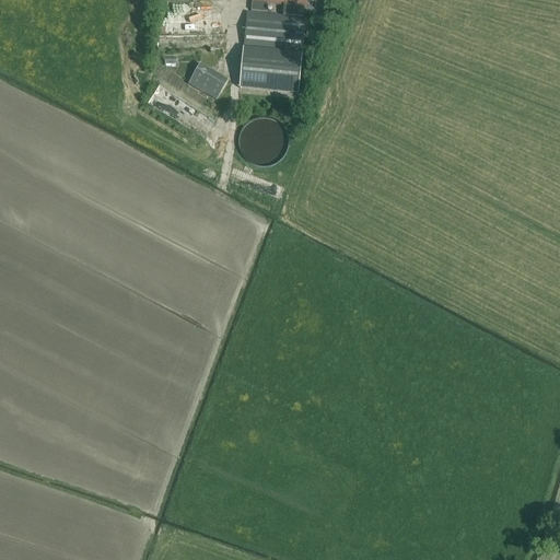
[(299,94),(302,55),(305,19),(303,18),(304,8),(307,9),(307,0),(311,0),(325,1),(324,0),(252,0),(251,12),(266,13),(267,4),(283,6),(282,16),(247,13),(240,88),(299,94)]
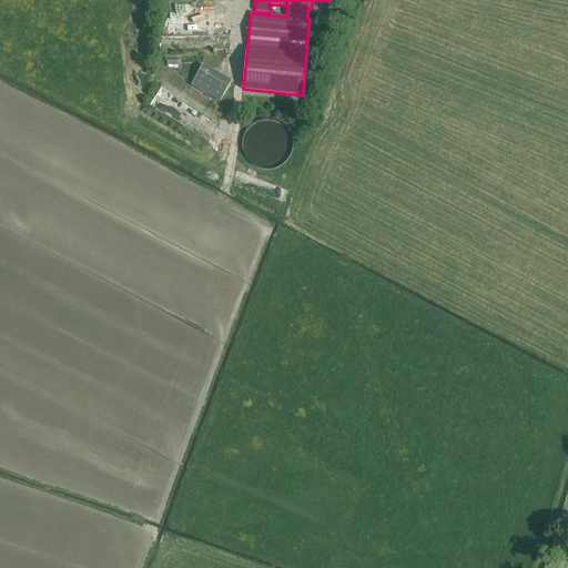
[(224,34),(224,17),(165,16),(164,33),(224,34)]
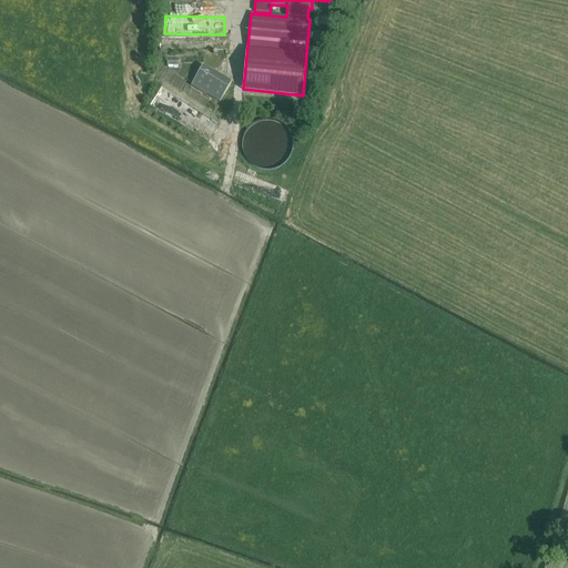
[(159,36),(159,48),(184,47),(184,40),(175,40),(175,37),(200,37),(200,40),(201,40),(201,34),(159,36)]
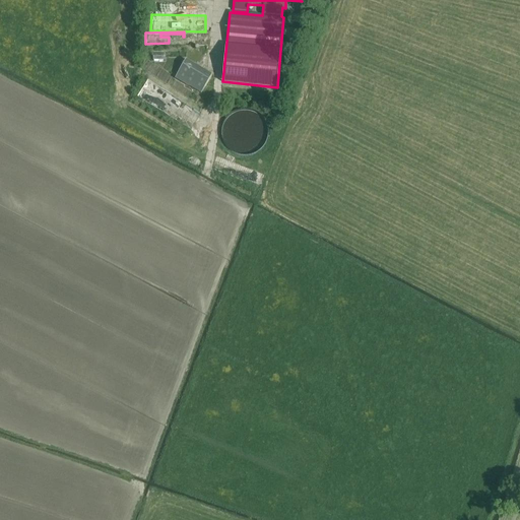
[(212,77),(187,62),(176,79),(202,94),(212,77)]
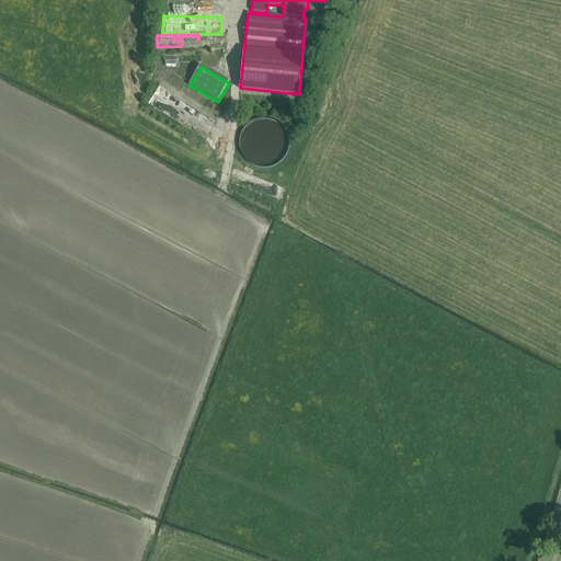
[(204,117),(162,92),(159,98),(170,104),(165,112),(204,134),(207,127),(199,124),(204,117)]
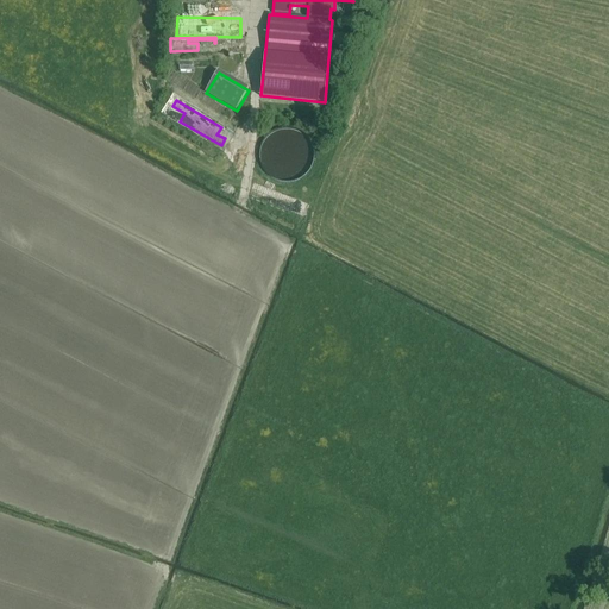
[(234,148),(240,142),(232,135),(219,149),(232,159),(239,152),(234,148)]
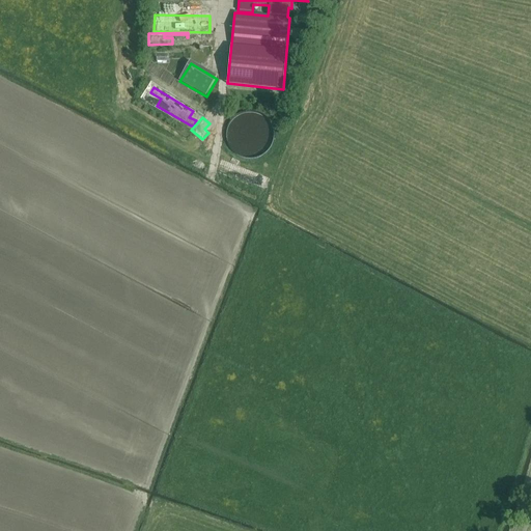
[(270,176),(221,162),(218,172),(267,187),(270,176)]
